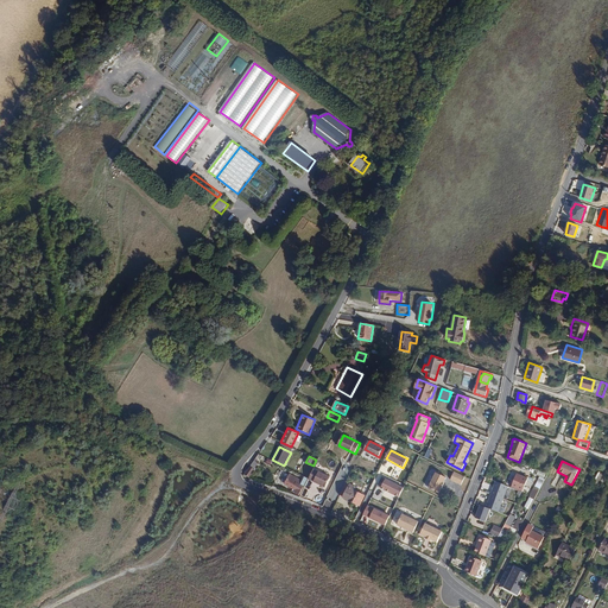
[(255,469),(251,467),(245,474),(249,477),(255,469)]
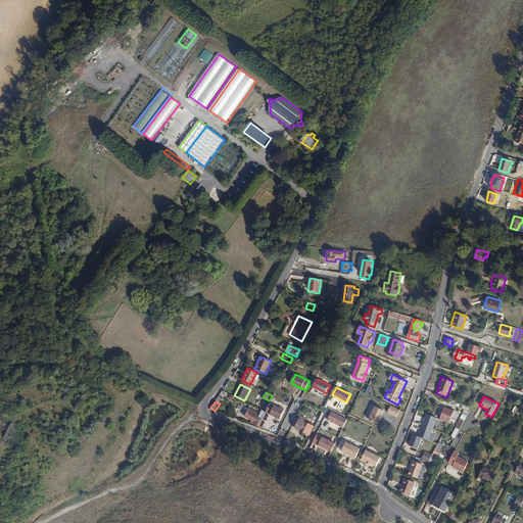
[(280,419),(284,410),(271,402),(266,412),(280,419)]
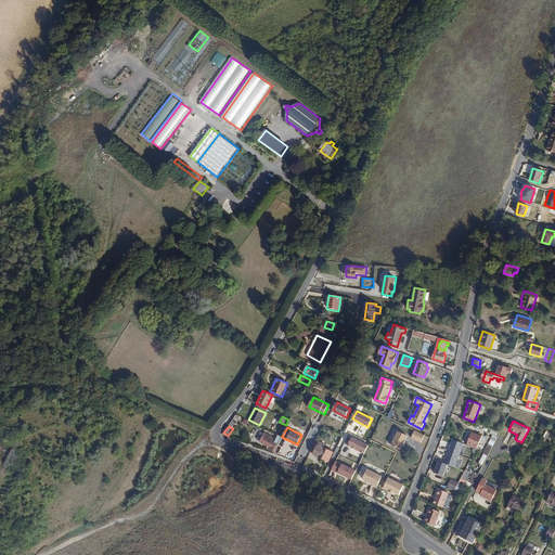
[(421,443),(424,436),(413,430),(410,438),(421,443)]
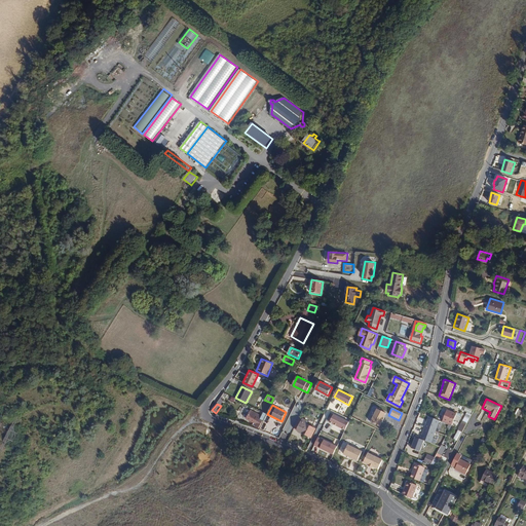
[(384,417),(385,413),(376,409),(371,421),(381,426),(385,417),(384,417)]
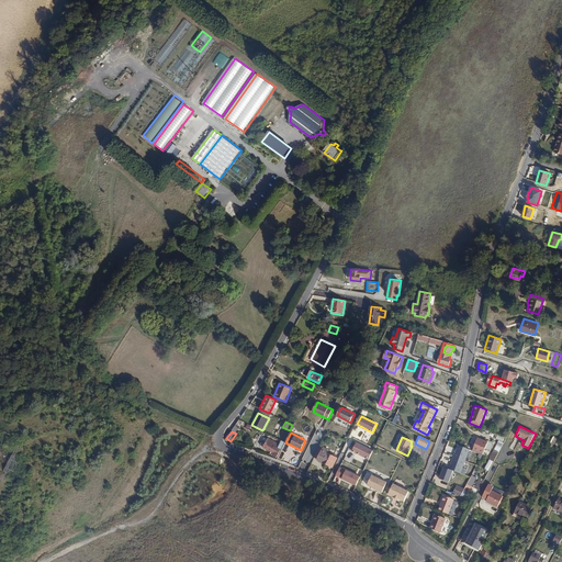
[(277,458),(285,442),(281,440),(280,444),(268,438),(263,448),(273,452),(272,456),(277,458)]
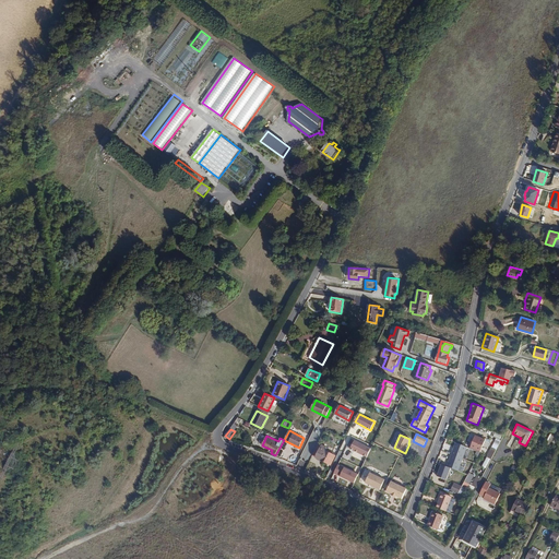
[(475,436),(472,442),(474,443),(473,445),(472,448),(479,451),(482,447),(479,445),(482,439),(475,436)]
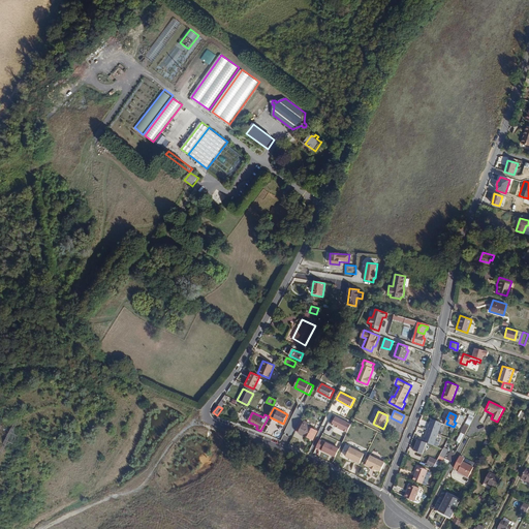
[(351,425),(336,416),(332,425),(347,432),(351,425)]
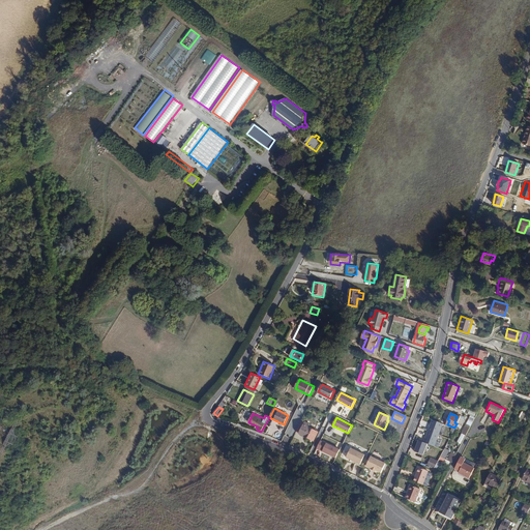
[(432,419),(423,442),(428,444),(435,446),(443,423),(432,419)]
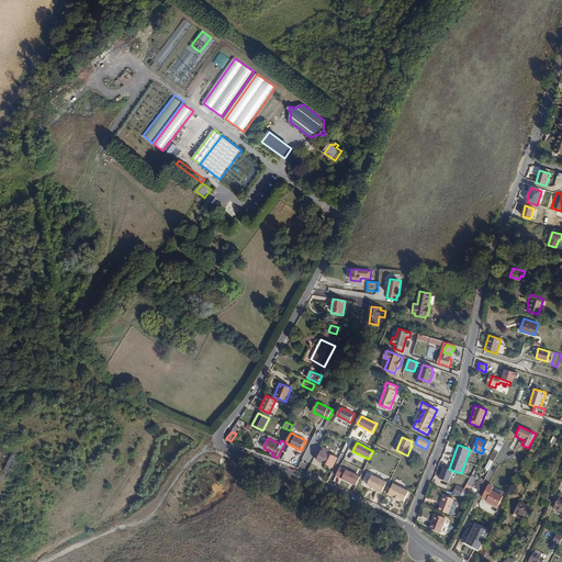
[(338,458),(323,449),(316,460),(333,468),(338,458)]
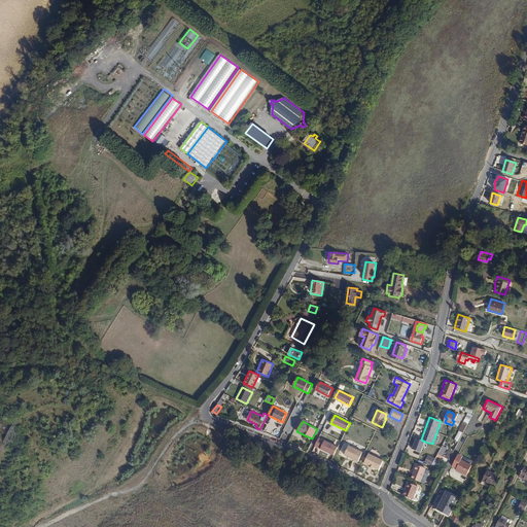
[(341,443),(345,433),(334,429),(329,438),(341,443)]
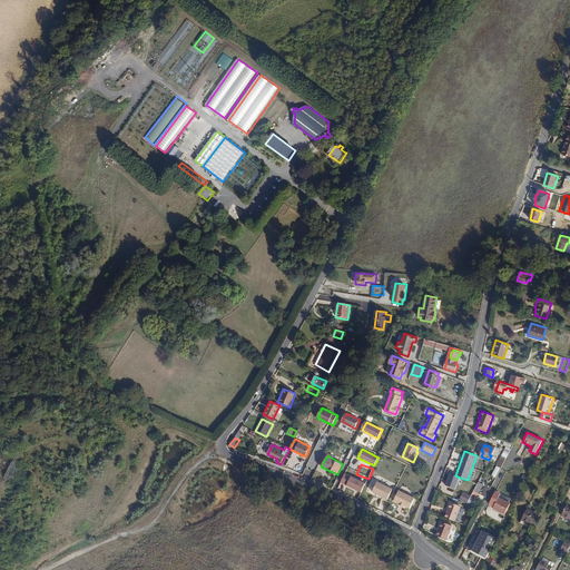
[(347,485),(352,477),(345,473),(341,482),(347,485)]
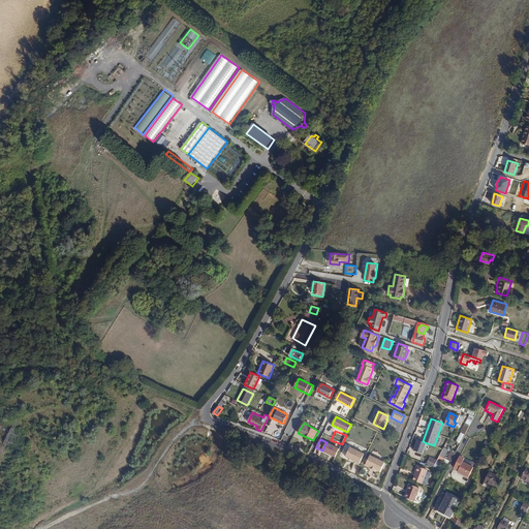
[(423,441),(417,440),(413,450),(423,455),(427,443),(423,441)]
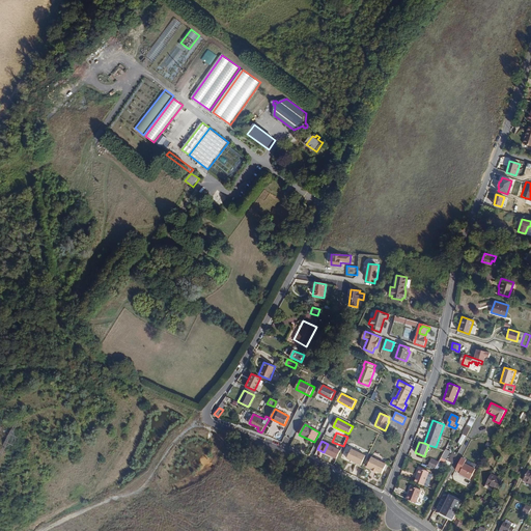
[(336,458),(340,450),(328,444),(324,452),(336,458)]
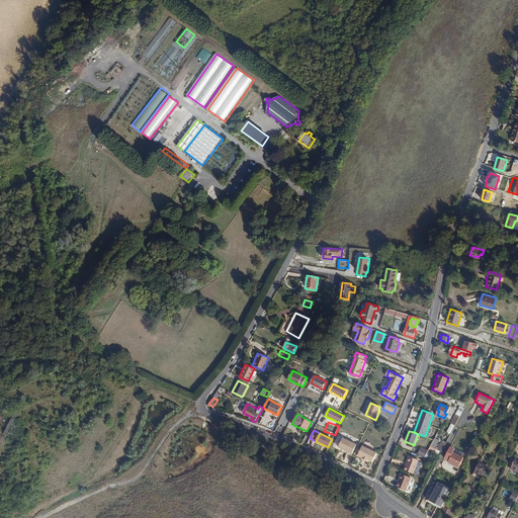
[(352,454),(357,444),(343,437),(338,447),(352,454)]
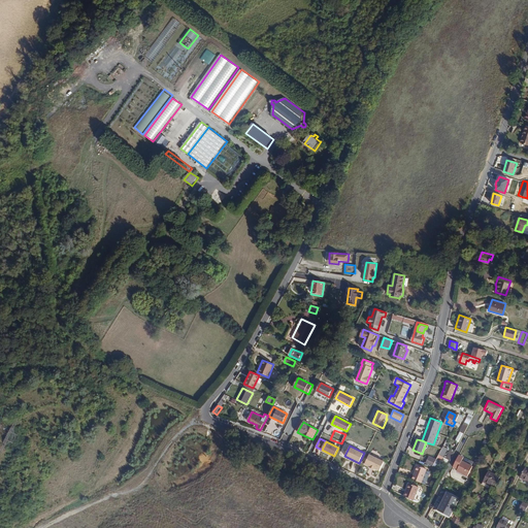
[(439,455),(443,457),(448,449),(443,447),(439,455)]
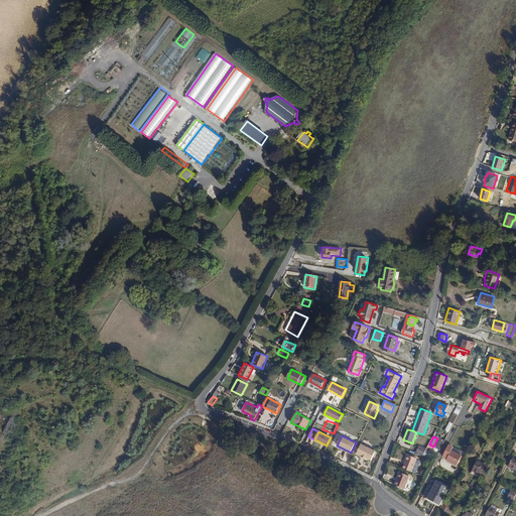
[(376,452),(361,444),(357,454),(362,456),(361,457),(366,459),(367,458),(372,460),(376,452)]
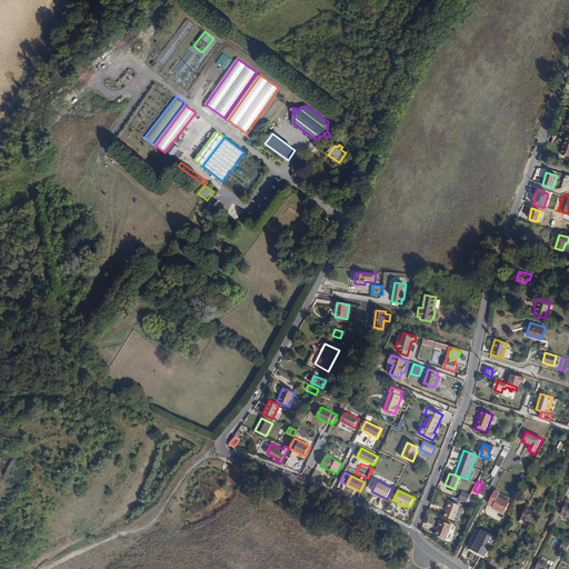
[(500,492),(495,490),(489,503),(493,506),(499,496),(500,492)]
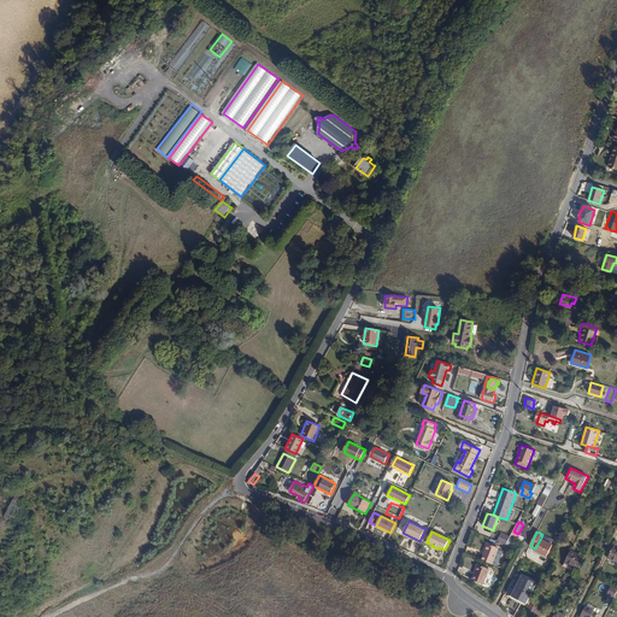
[(501,533),(497,541),(506,545),(510,536),(501,533)]
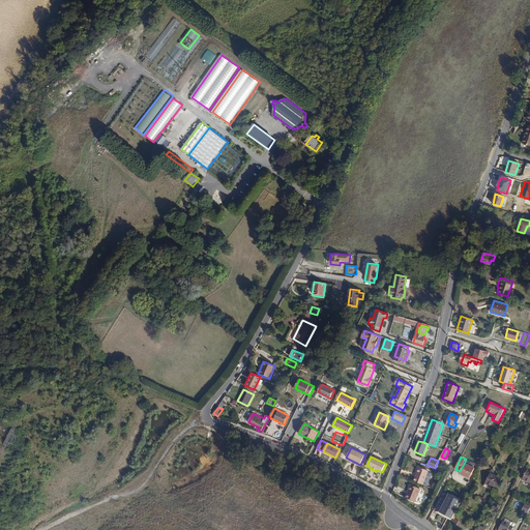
[(475,467),(465,462),(460,471),(459,473),(470,478),(475,467)]
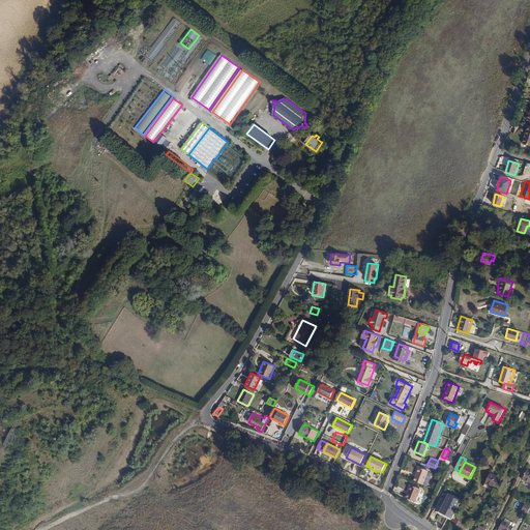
[(418,467),(413,481),(422,484),(428,471),(418,467)]
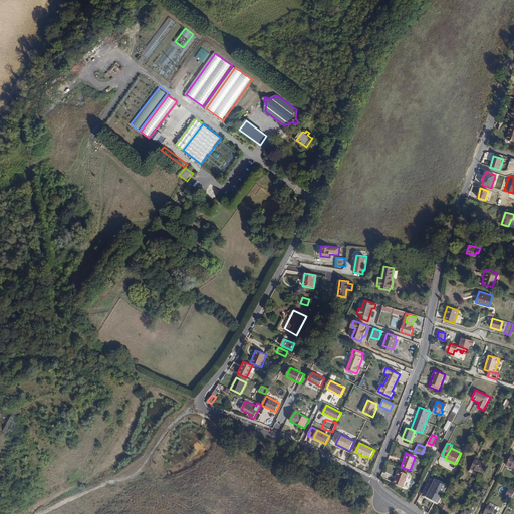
[(476,459),(471,468),(482,474),(487,464),(476,459)]
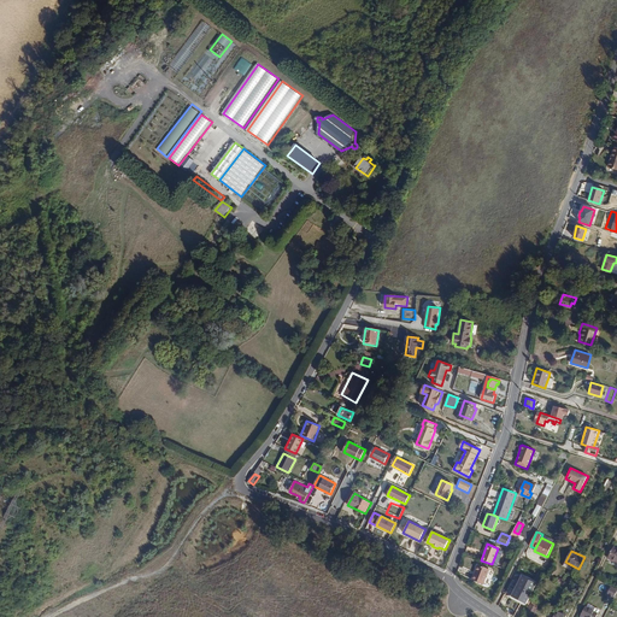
[(477,564),(471,580),(482,585),(488,569),(477,564)]
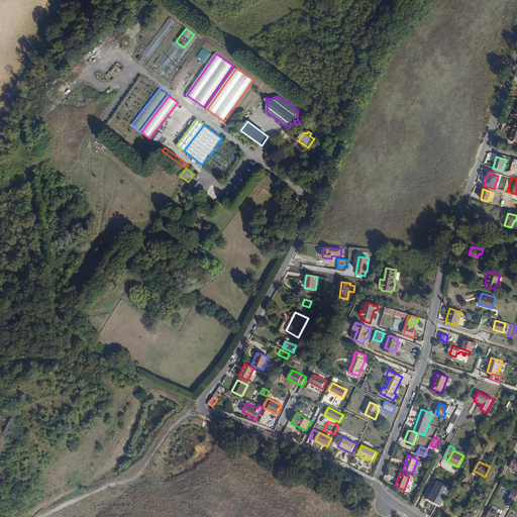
[(441,506),(450,488),(438,482),(429,500),(441,506)]
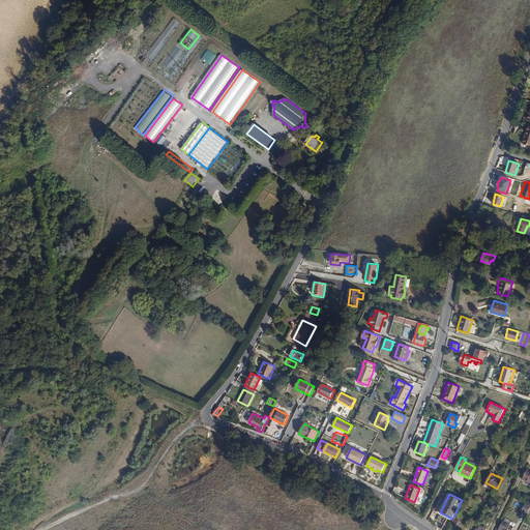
[(498,509),(491,505),(488,511),(491,512),(490,514),(494,517),(498,509)]
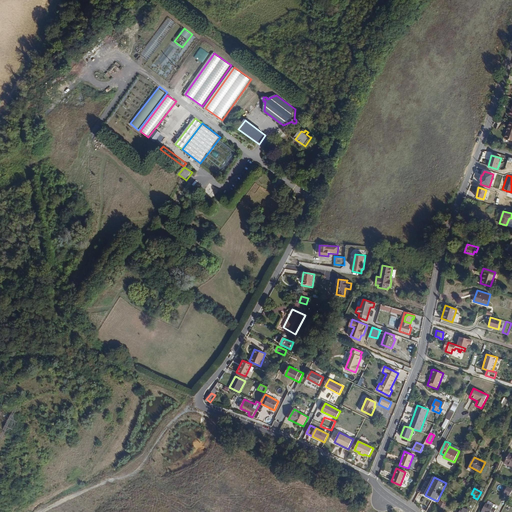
[(439,502),(436,508),(443,511),(446,505),(439,502)]
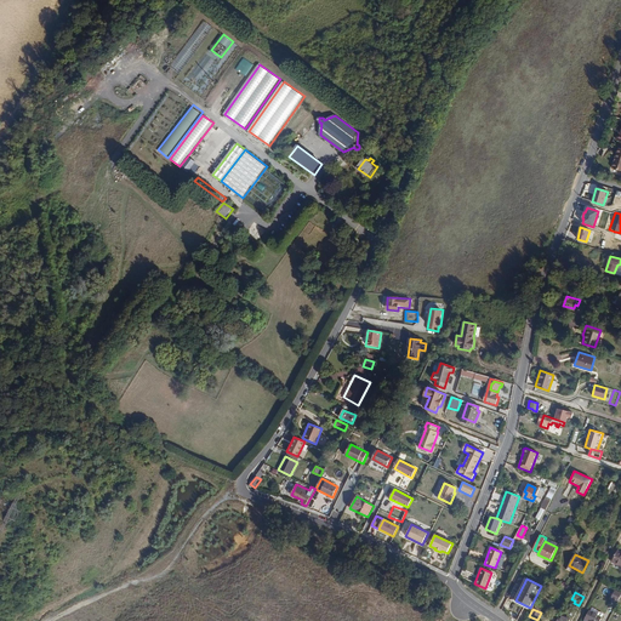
[(590,610),(586,617),(590,620),(588,620),(599,620),(602,616),(590,610)]
